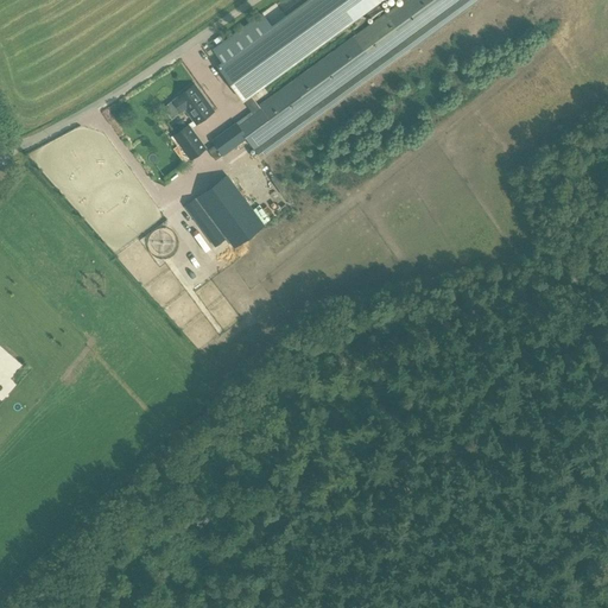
[(251,113),(235,124),(260,158),(476,0),(406,0),(259,107),(251,95),(380,0),(309,0),(272,27),(263,14),(213,50),(222,63),(217,67),(251,113)]
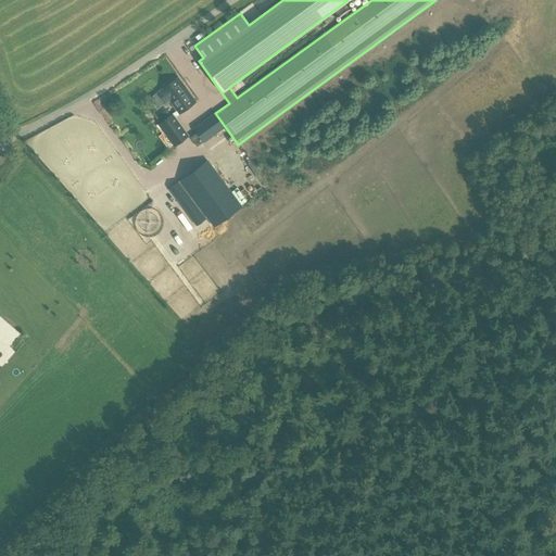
[(168,100),(177,111),(173,114),(172,114),(158,124),(174,146),(188,136),(174,117),(178,114),(179,114),(196,102),(178,77),(158,92),(165,102),(168,100)]
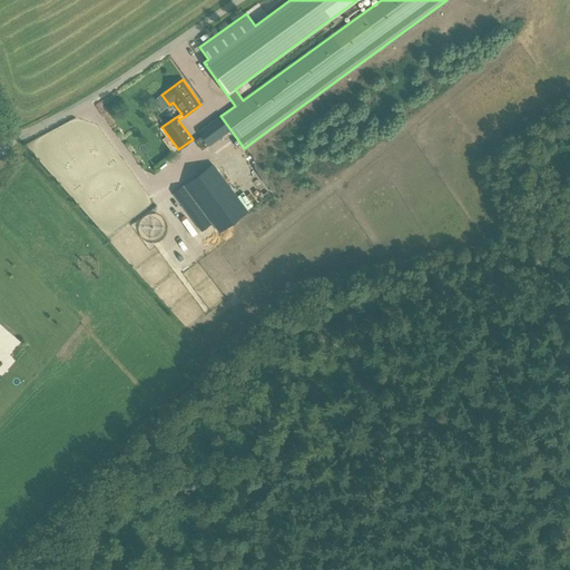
[(235,186),(259,168),(253,158),(228,176),(235,186)]
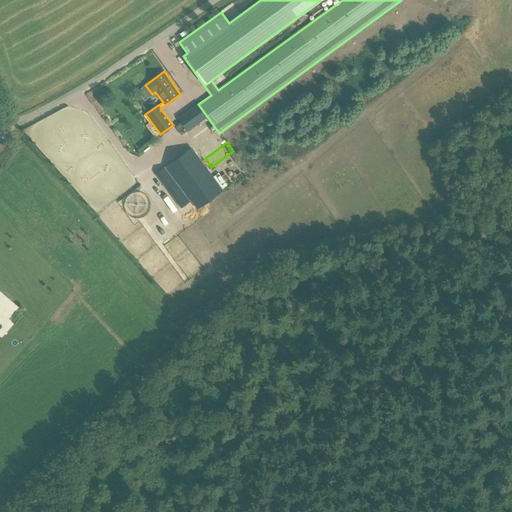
[(190,148),(166,166),(191,200),(197,208),(222,190),(190,148)]
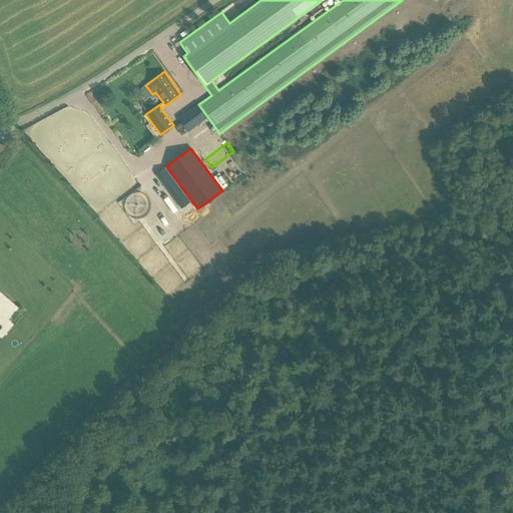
[(191,200),(166,166),(156,173),(181,207),(191,200)]
